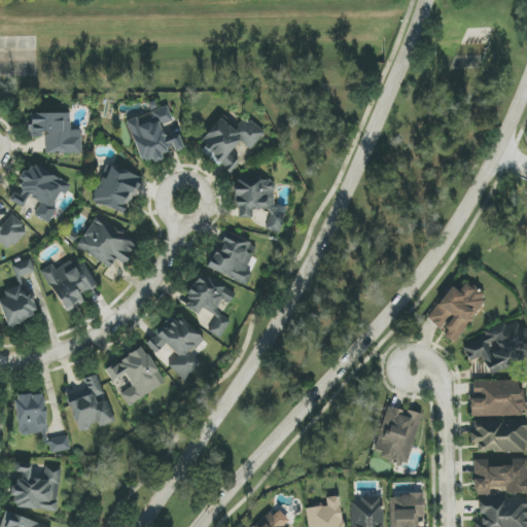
[(127,119),(141,164),(184,150),(179,135),(166,139),(162,125),(173,121),(169,106),(127,119)]
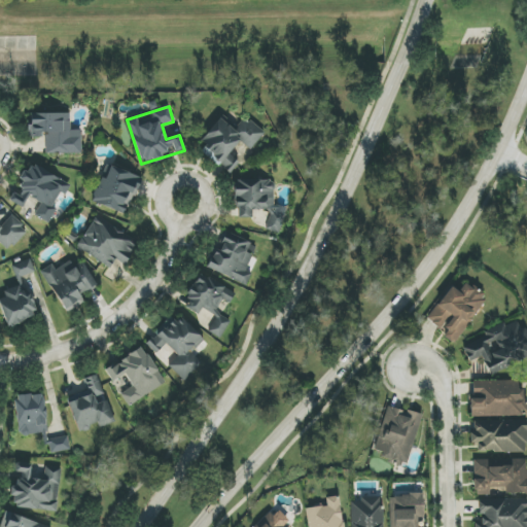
[(81,153),(81,131),(70,131),(70,113),(30,113),(30,125),(28,125),(28,138),(44,138),(44,154),(81,153)]
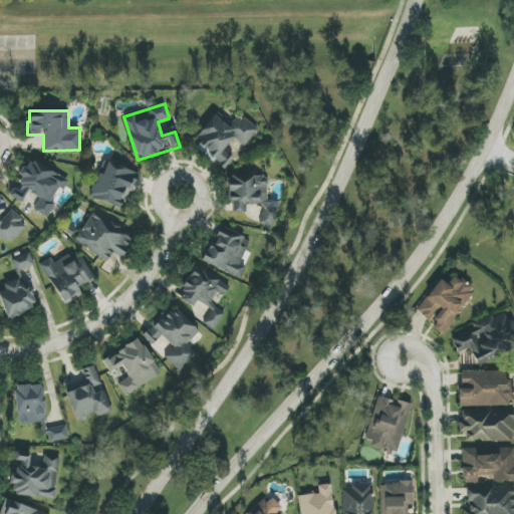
[(244,146),(257,131),(238,113),(228,123),(218,114),(194,141),(225,168),(234,159),(223,150),(235,138),(244,146)]
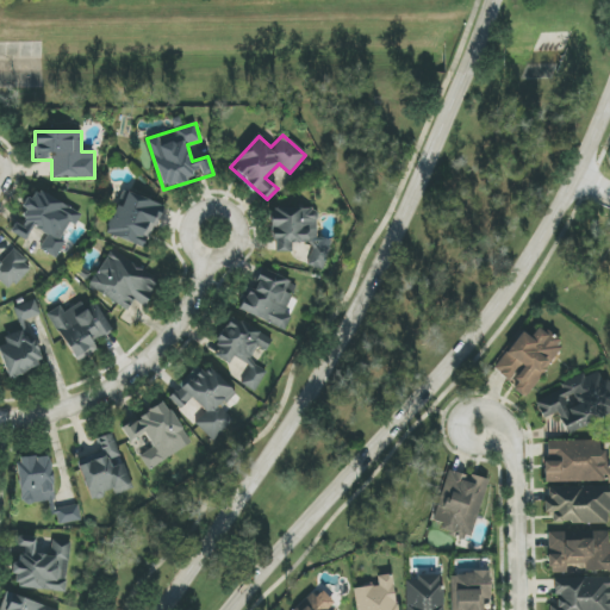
[(81,212),(36,188),(11,234),(26,241),(33,228),(48,236),(39,250),(56,259),(67,240),(66,240),(81,212)]
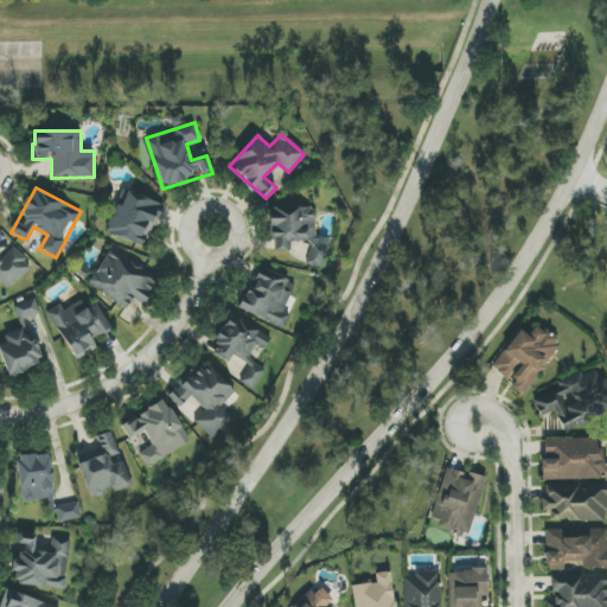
[(164,205),(123,190),(106,232),(146,249),(164,205)]
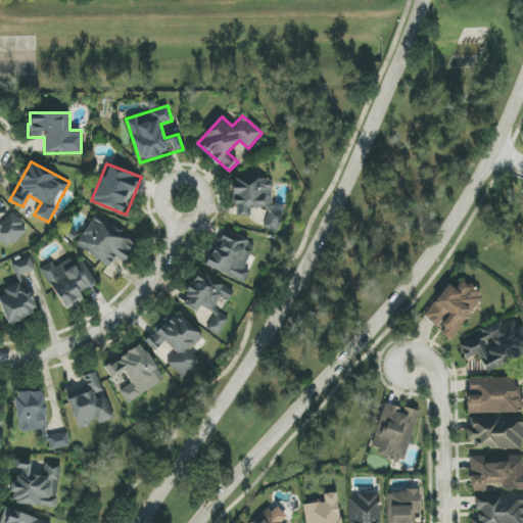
[(280,229),(280,205),(272,205),(271,179),(233,180),(234,217),(249,216),(249,208),(267,208),(267,229),(280,229)]
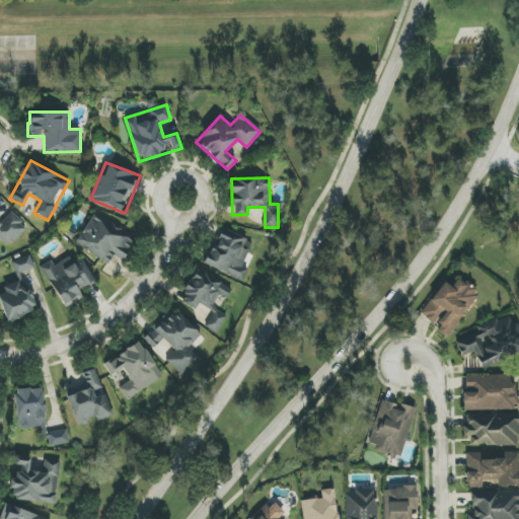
[(0,239),(8,247),(28,225),(11,211),(1,221),(0,220),(0,239)]
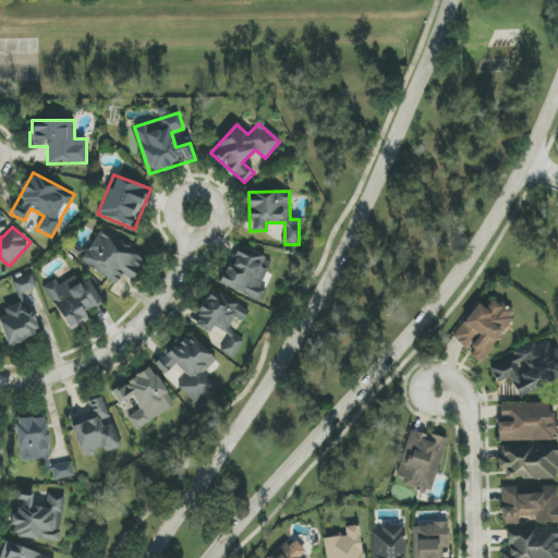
[(82,265),(118,281),(121,275),(134,280),(146,253),(98,231),(82,265)]
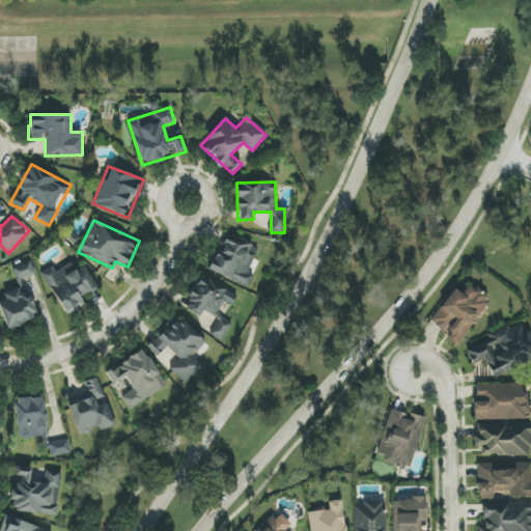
[(210,270),(248,288),(254,276),(247,273),(259,247),(227,231),(210,270)]
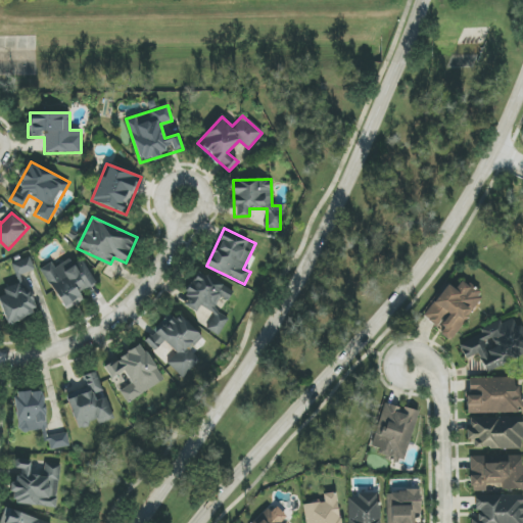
[(11,265),(16,277),(35,270),(30,256),(11,265)]
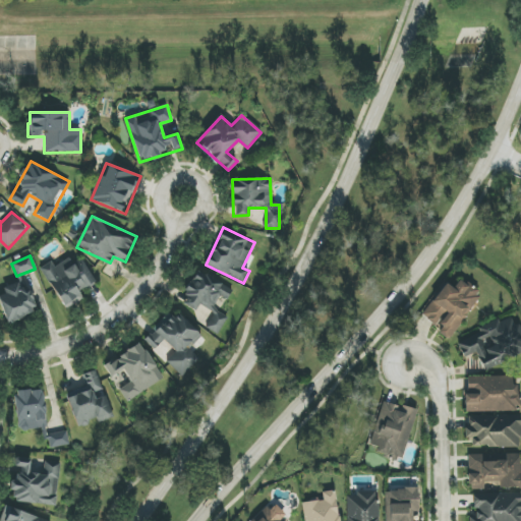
[(66,310),(84,298),(81,293),(98,283),(83,259),(74,265),(69,257),(55,267),(51,262),(40,268),(66,310)]
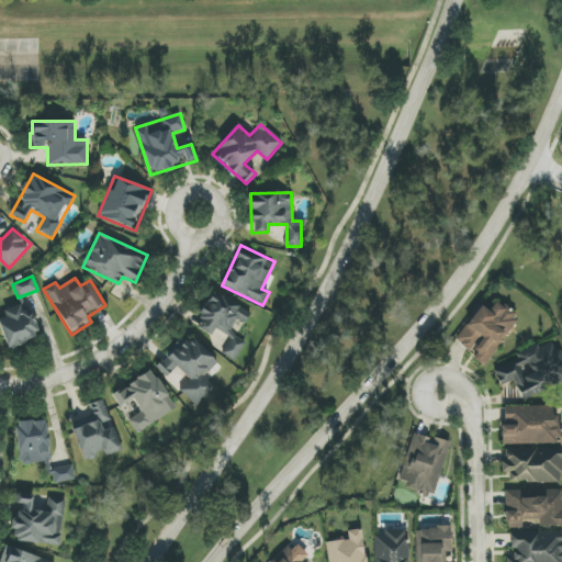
[(237,358),(248,339),(235,332),(247,312),(213,292),(199,316),(203,318),(195,333),(237,358)]
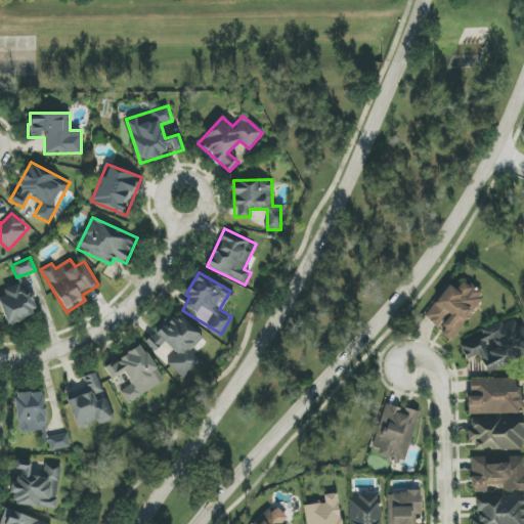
[(0,297),(0,303),(7,324),(37,314),(24,274),(16,277),(18,285),(3,290),(5,296),(0,297)]
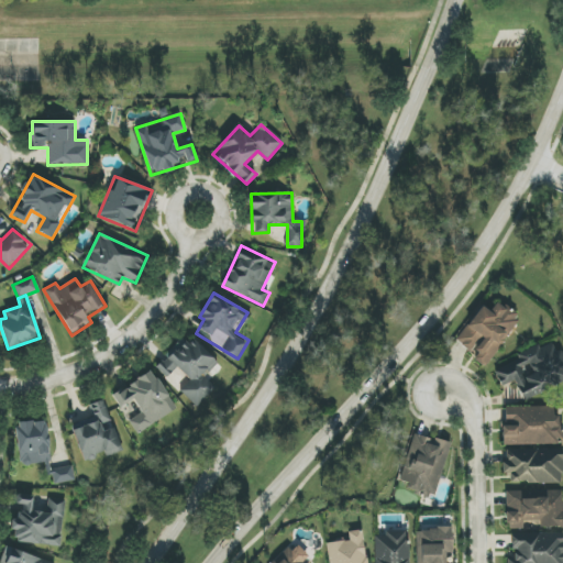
[(483,306),(455,340),(476,355),(474,359),(484,367),(520,321),(497,302),(490,311),(483,306)]
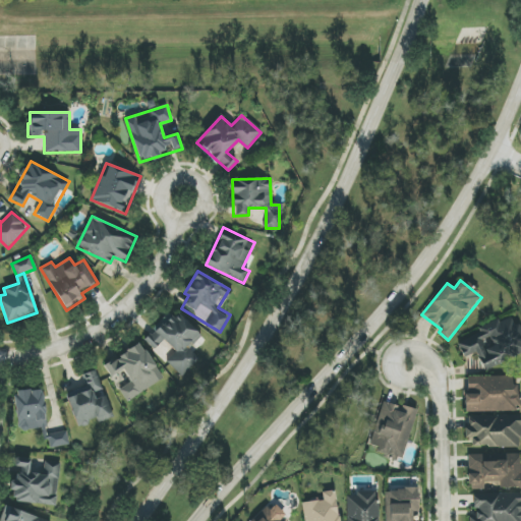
[(181,378),(201,357),(191,347),(203,336),(179,312),(170,322),(166,316),(143,339),(155,350),(164,341),(176,352),(167,362),(181,378)]
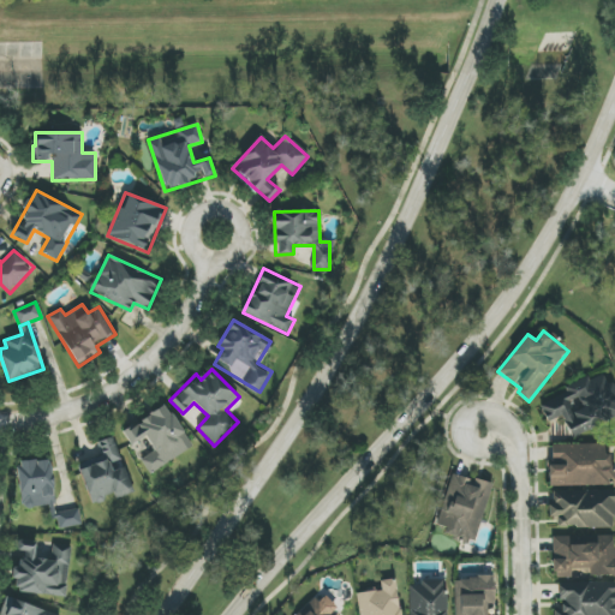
[(571,437),(614,418),(614,393),(607,372),(589,381),(538,401),(548,424),(562,417),(571,437)]
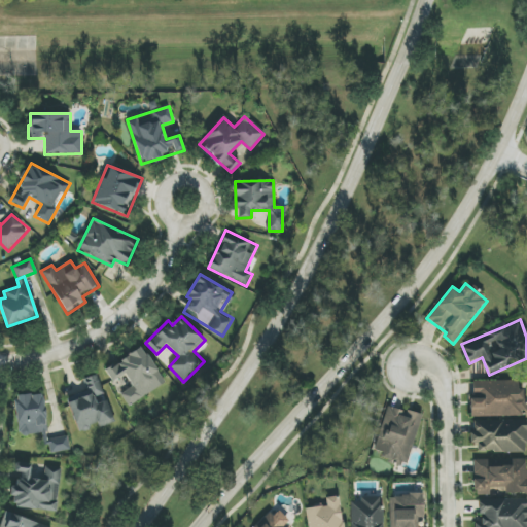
[(104,370),(112,382),(125,375),(132,387),(121,394),(129,407),(166,384),(142,346),(104,370)]
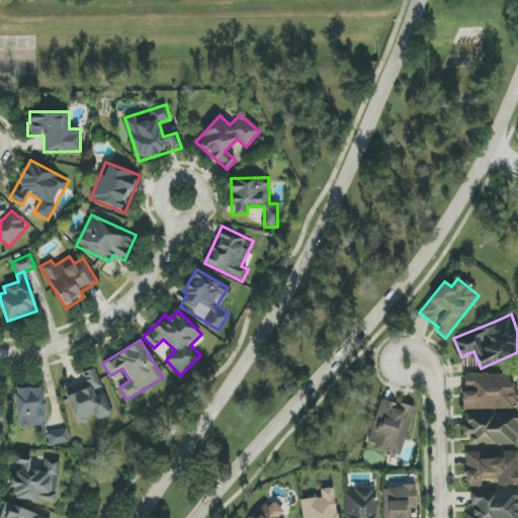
[(78,425),(96,418),(97,420),(113,414),(105,390),(103,391),(95,368),(82,372),(86,384),(66,392),(78,425)]
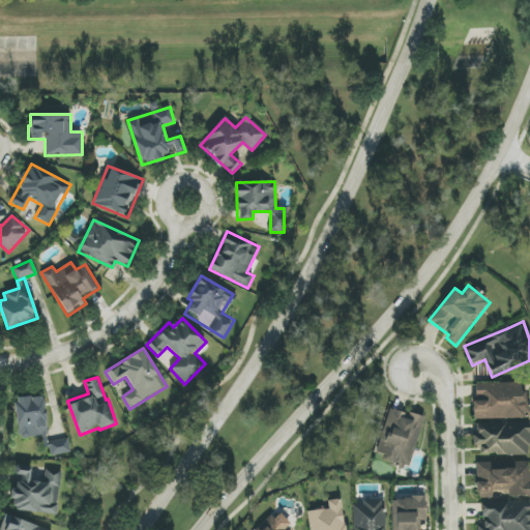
[(474,418),(529,418),(529,392),(522,392),(522,383),(474,383),(474,418)]
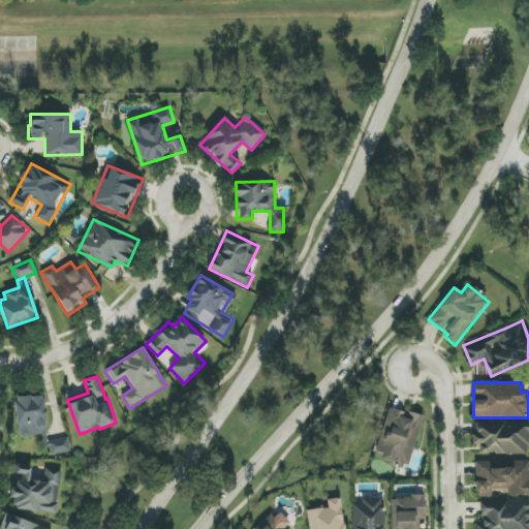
[(48,435),(45,396),(16,398),(18,437),(48,435)]
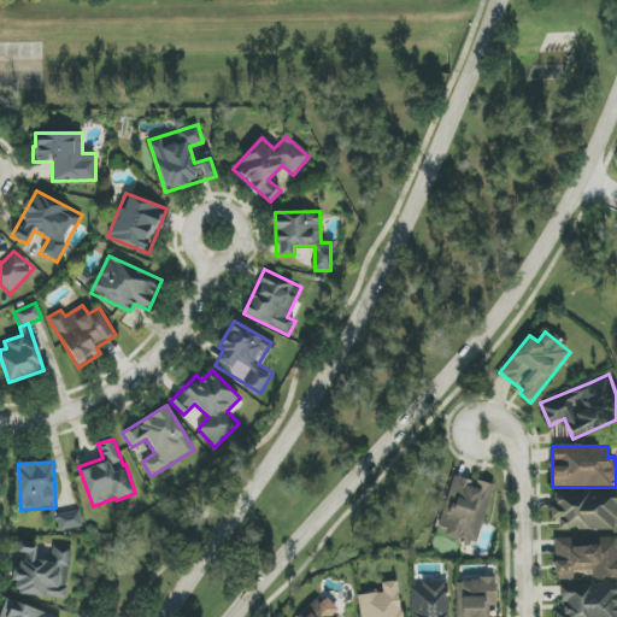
[(494,487),(453,474),(438,527),(447,530),(445,538),(475,547),(494,487)]
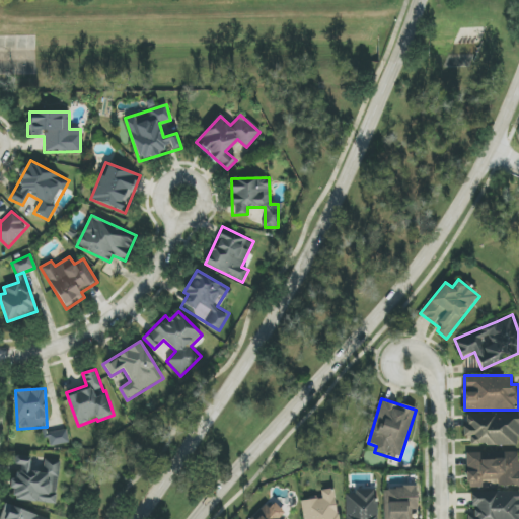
[(518,444),(518,414),(464,416),(465,437),(470,437),(470,446),(518,444)]
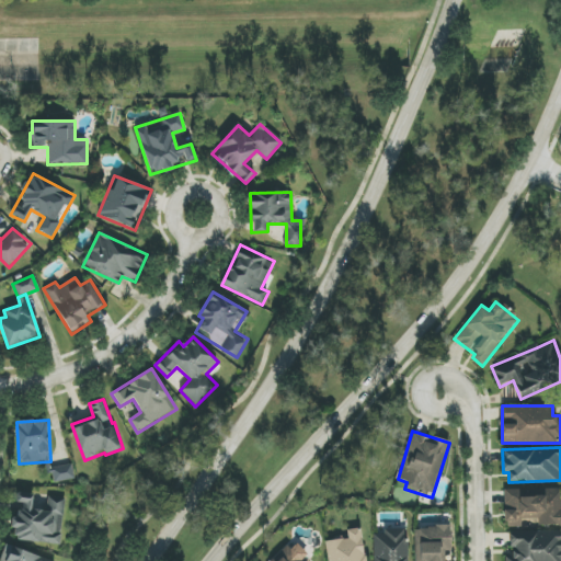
[(54,483),(75,479),(72,465),(50,468),(54,483)]
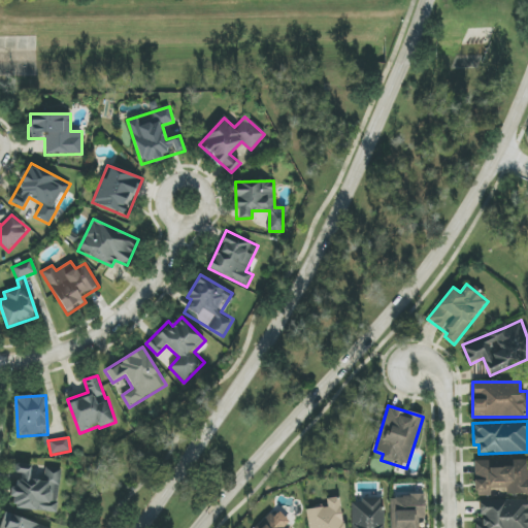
[(527,460),(475,461),(475,495),(527,494),(527,460)]
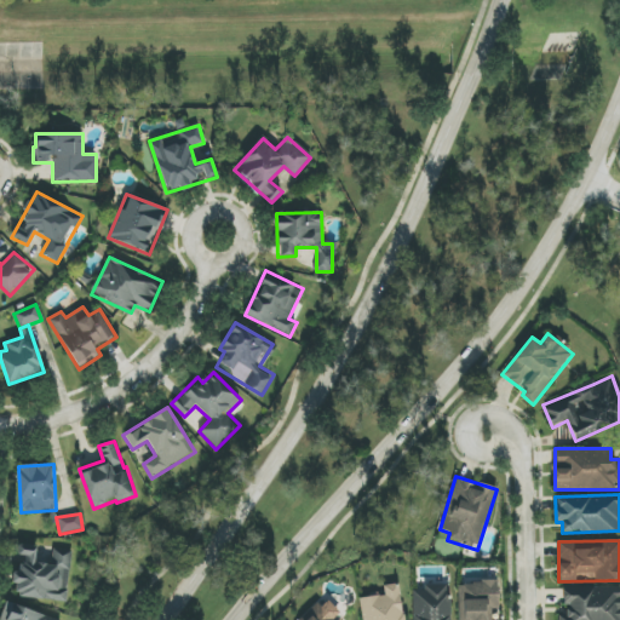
[(67,602),(73,550),(52,547),(50,564),(35,563),(38,546),(19,545),(16,573),(15,573),(12,597),(67,602)]
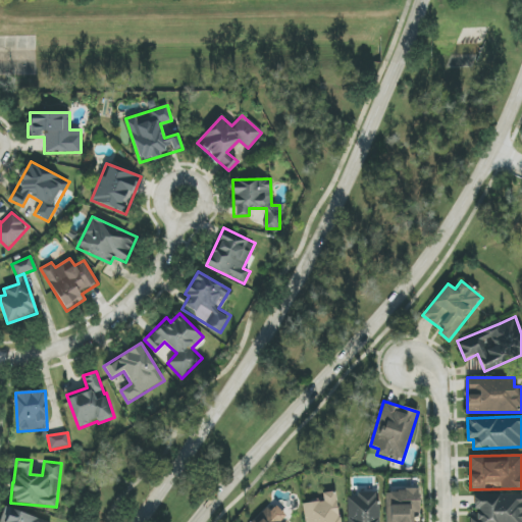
[(420,513),(420,490),(385,490),(385,521),(413,521),(414,513),(420,513)]
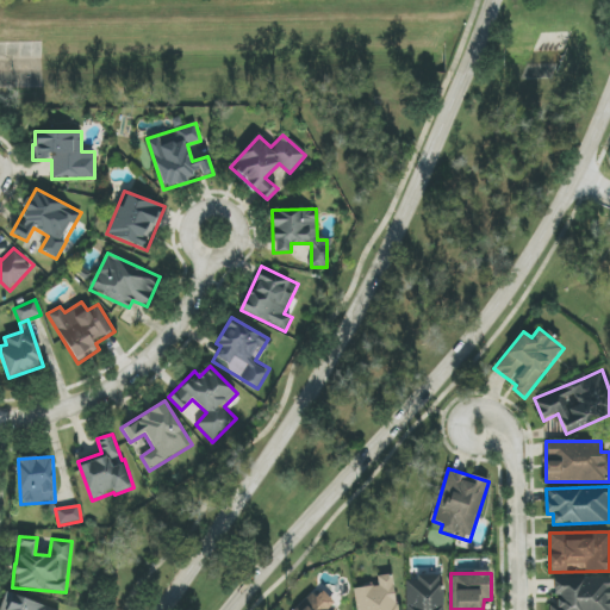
[(355,589),(356,609),(397,609),(393,576),(378,577),(378,585),(355,589)]
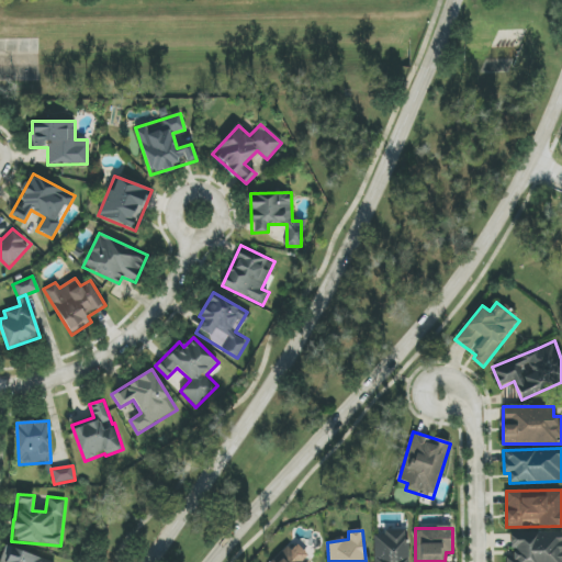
[(407,561),(407,530),(383,530),(383,535),(374,536),(374,561),(407,561)]
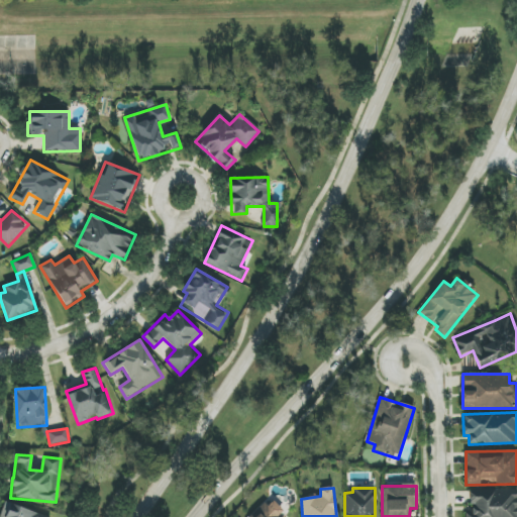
[(516,516),(516,489),(469,491),(469,516),(516,516)]
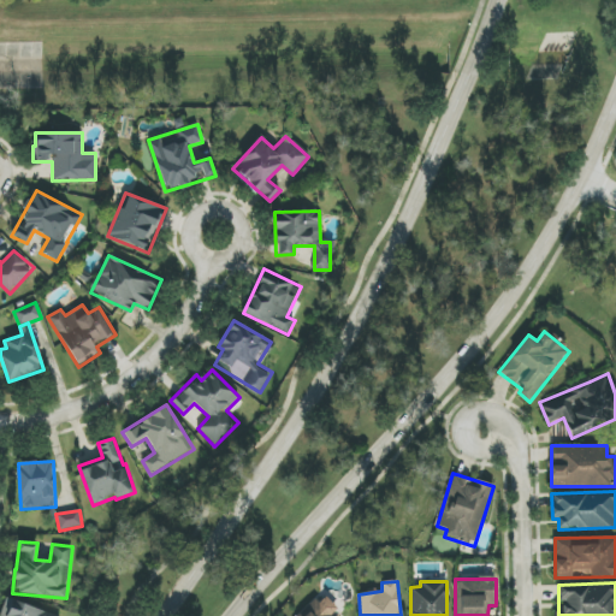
[(332,615),(337,611),(323,596),(300,615),(332,615)]
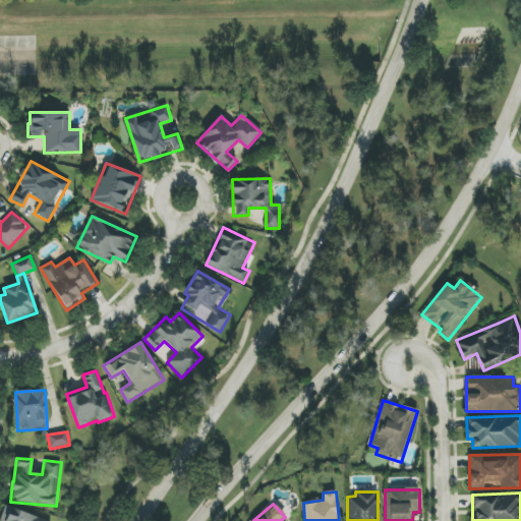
[(51,520),(4,508),(0,520),(51,520)]
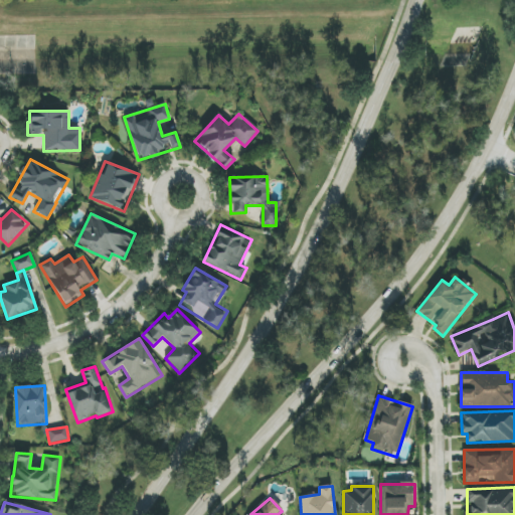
All buildings are outlined.
